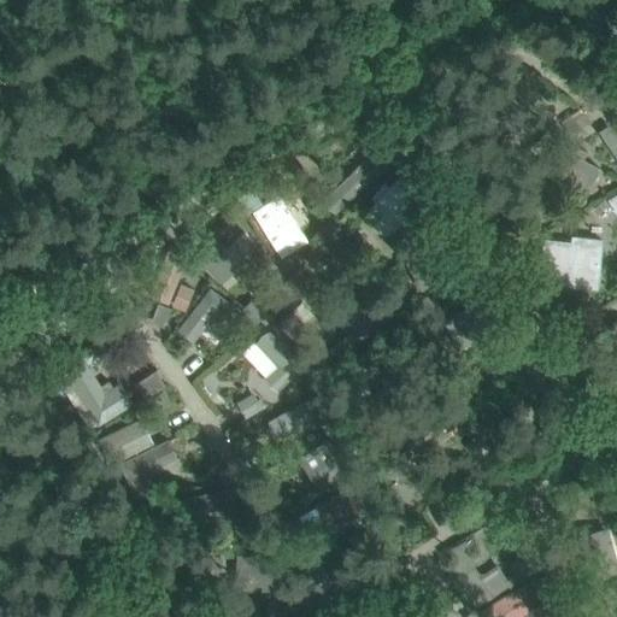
[(582,110),(560,123),(575,142),(595,130),(582,110)]
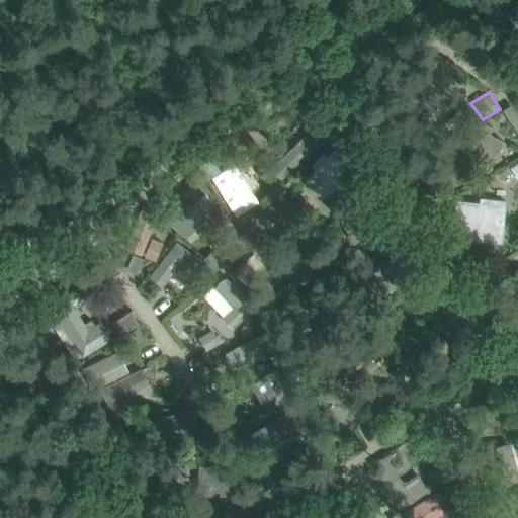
[(455,142),(492,162),(503,141),(487,132),(490,126),(483,122),(482,124),(476,120),(473,124),(467,121),(455,142)]
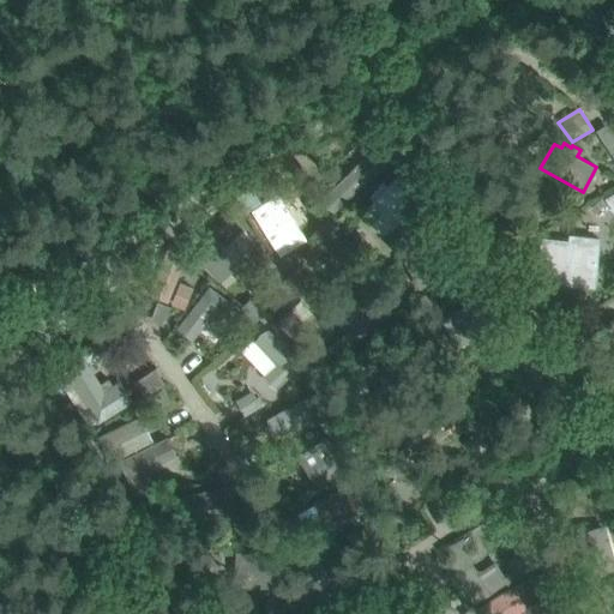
[(323,199),(335,210),(384,162),(373,150),(323,199)]
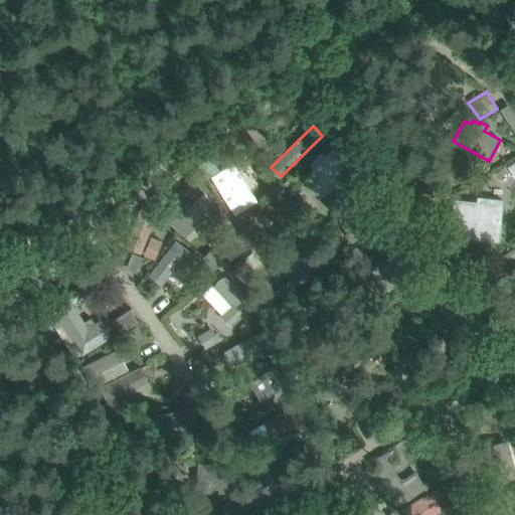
[(336,146),(309,174),(329,192),(354,164),(336,146)]
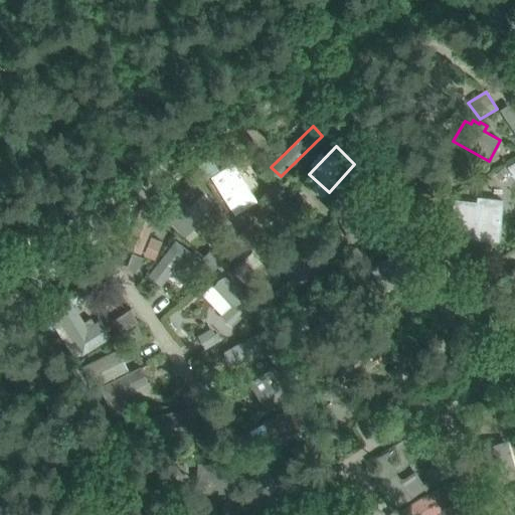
[(209,154),(195,162),(206,180),(219,172),(209,154)]
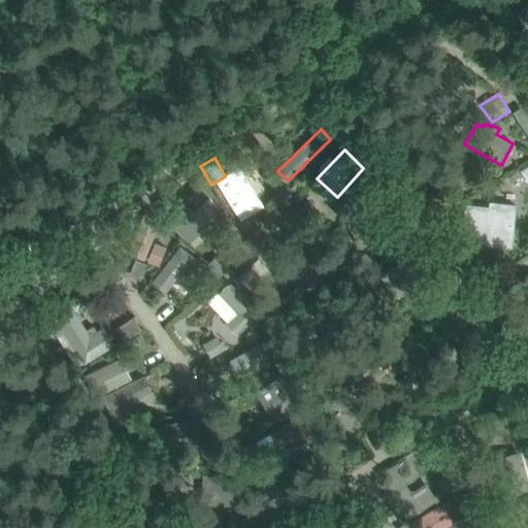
[(240,220),(263,205),(240,168),(217,183),(240,220)]
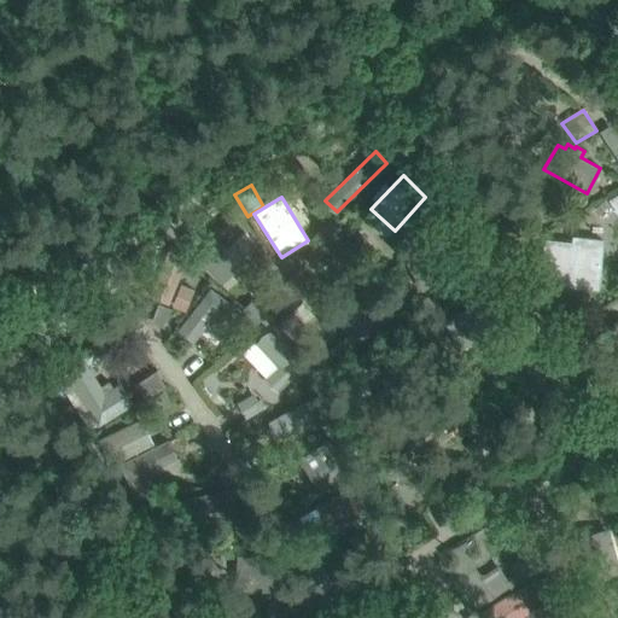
[(605,200),(594,208),(599,214),(608,205),(605,200)]
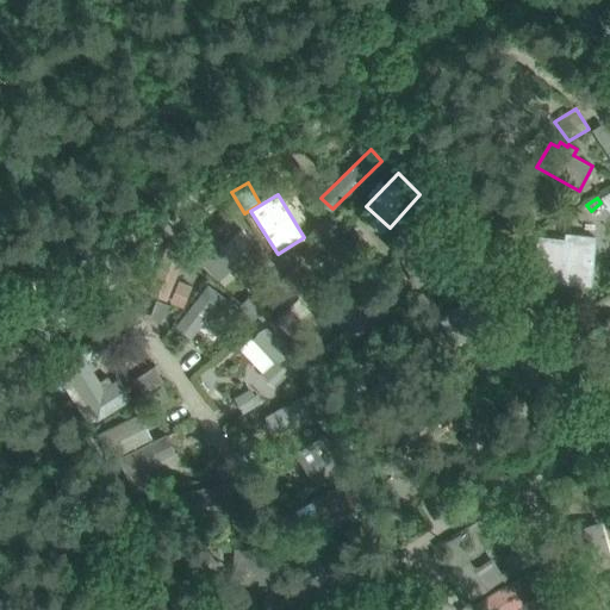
[(194,250),(215,274),(251,242),(241,230),(221,248),(211,236),(194,250)]
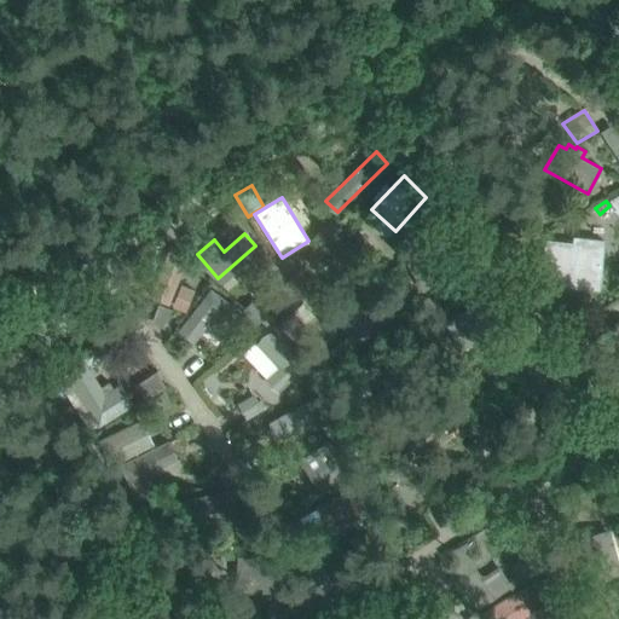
[(468,266),(450,237),(409,261),(418,277),(443,261),(452,277),(468,266)]
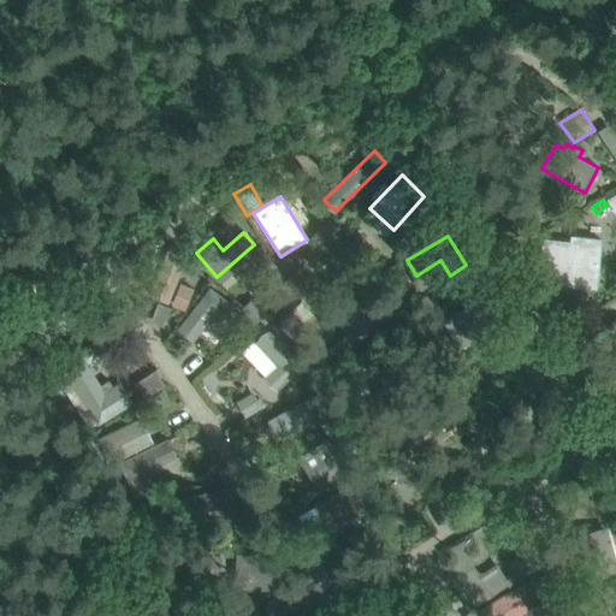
[(569,237),(569,243),(545,241),(540,280),(593,286),(598,240),(569,237)]
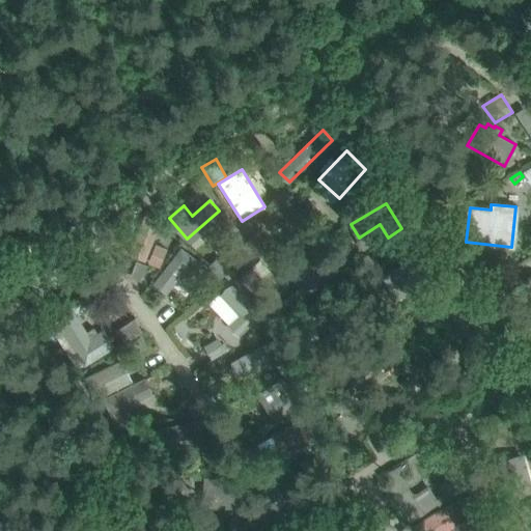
[(144,260),(160,221),(145,216),(130,254),(144,260)]
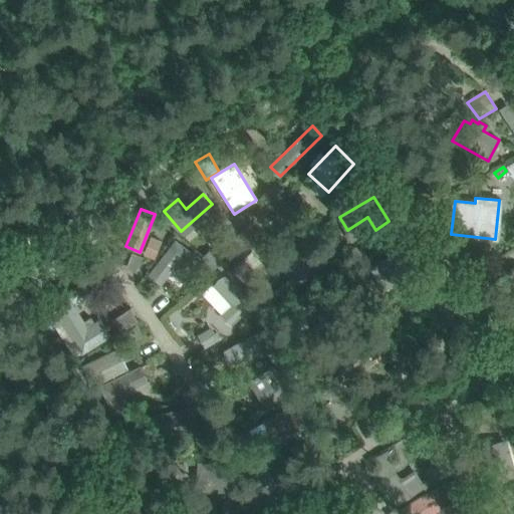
[(162,284),(178,263),(190,272),(200,258),(189,249),(174,238),(148,274),(162,284)]
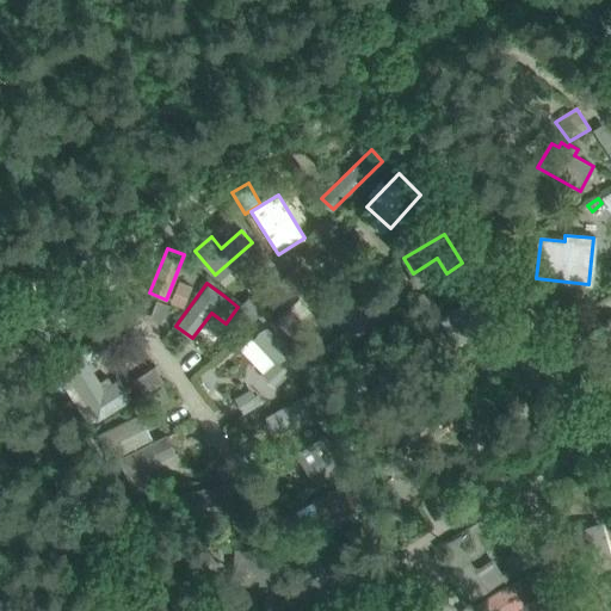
[(24,288),(13,294),(19,302),(29,295),(24,288)]
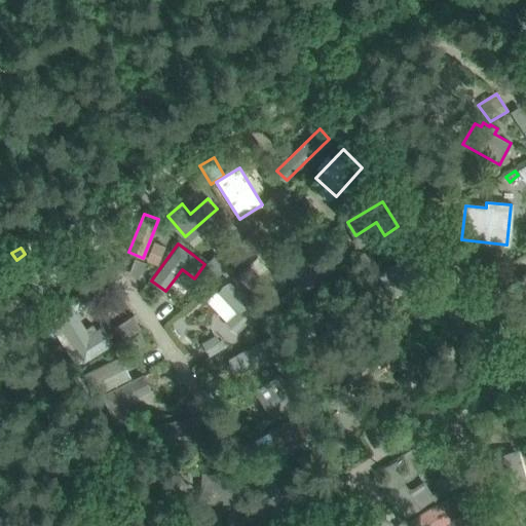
[(370,254),(354,262),(360,272),(376,263),(370,254)]
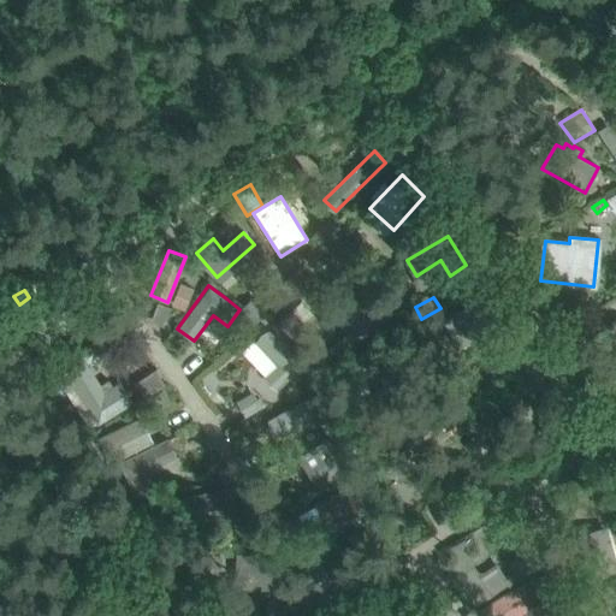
[(442,321),(457,350),(497,329),(481,300),(442,321)]
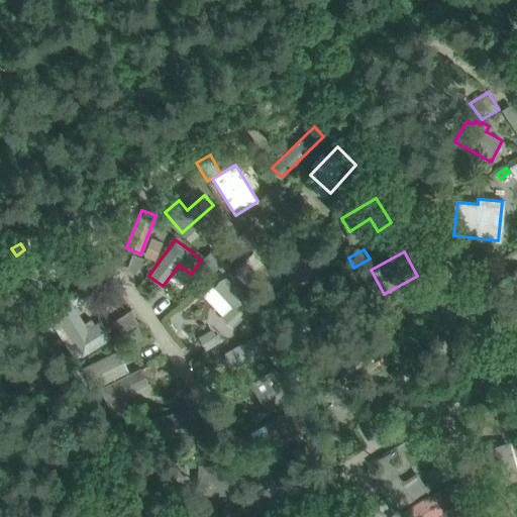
[(234,271),(263,301),(273,291),(245,261),(234,271)]
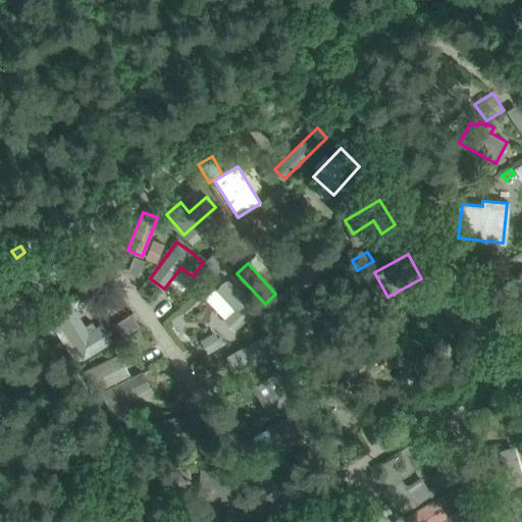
[(327,279),(324,267),(293,276),(296,289),(327,279)]
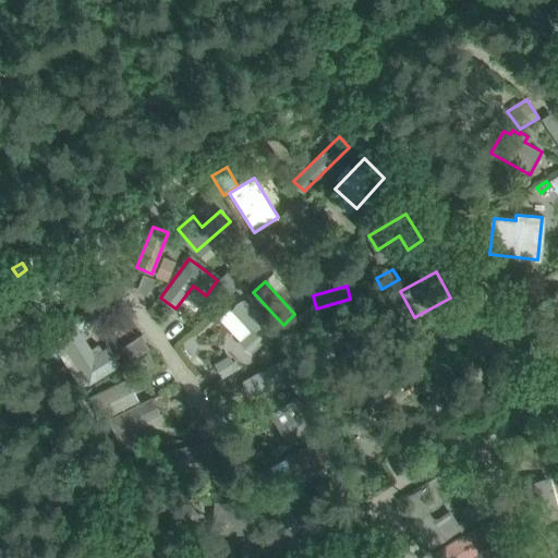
[(244,300),(232,311),(252,330),(241,341),(251,352),(274,331),(244,300)]
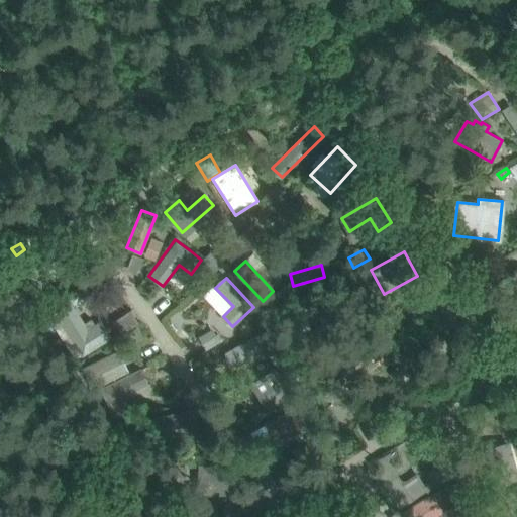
[(278,304),(302,354),(319,346),(295,296),(278,304)]
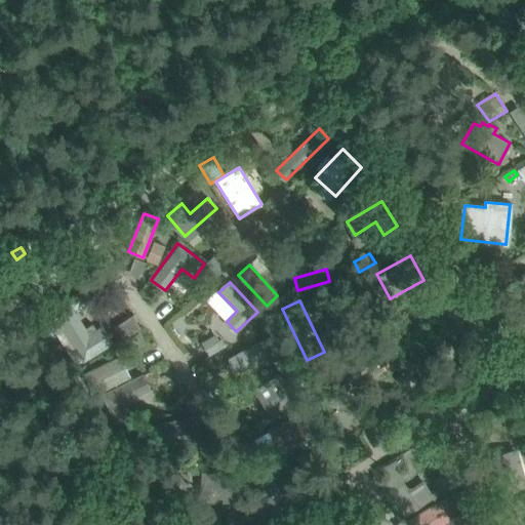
[(456,306),(445,310),(450,322),(461,317),(456,306)]
